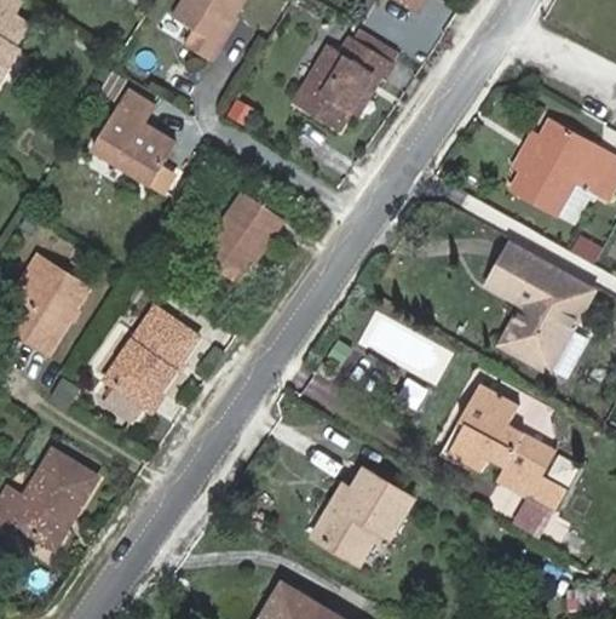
[(21,0),(0,0),(0,9),(11,16),(21,0)]
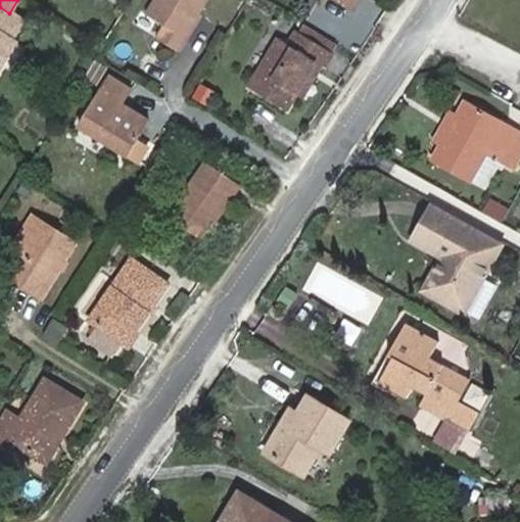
[(154,37),(175,49),(197,13),(204,0),(150,0),(144,12),(162,24),(154,37)]
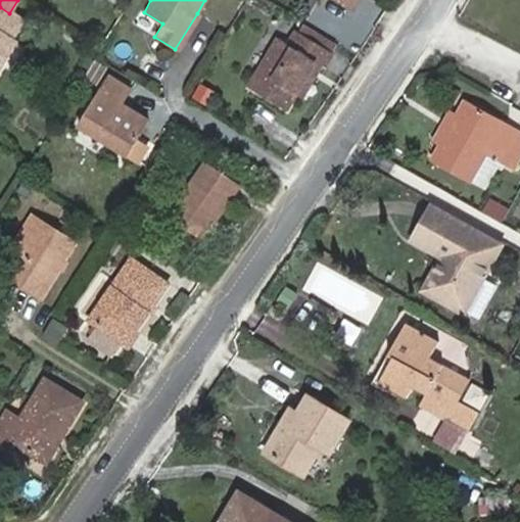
[(338,0),(351,8),(356,0),(338,0)]
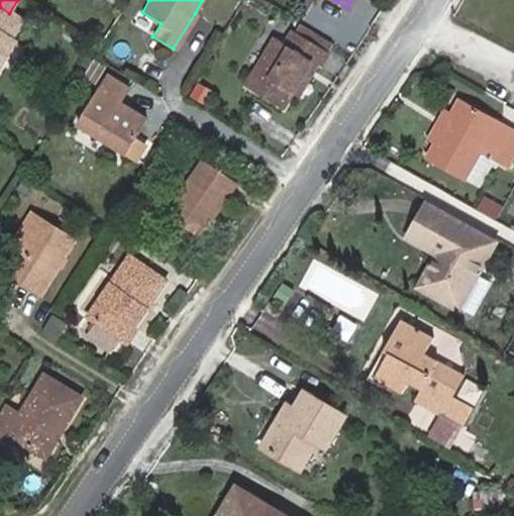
[(308,5),(300,21),(330,35),(337,20),(308,5)]
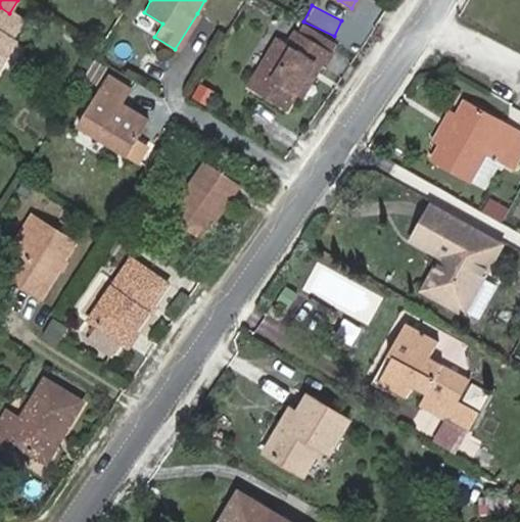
[(0,63),(14,42),(10,40),(21,20),(9,13),(0,7),(0,63)]
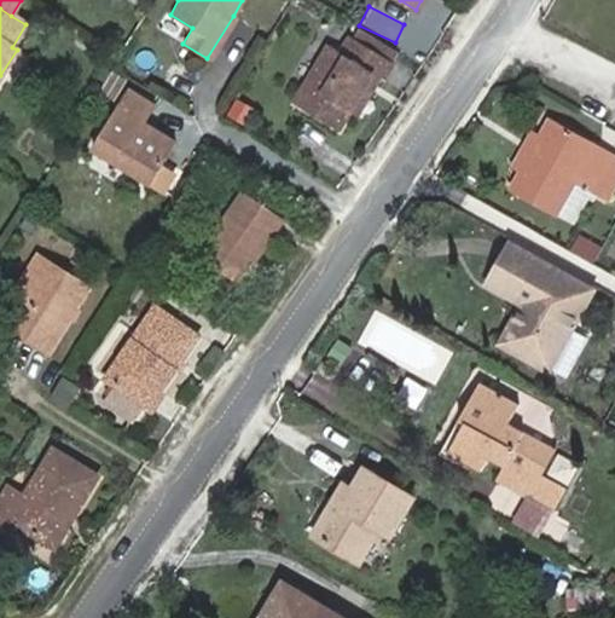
[(350,36),(386,58),(390,61),(396,50),(358,26),(350,36)]
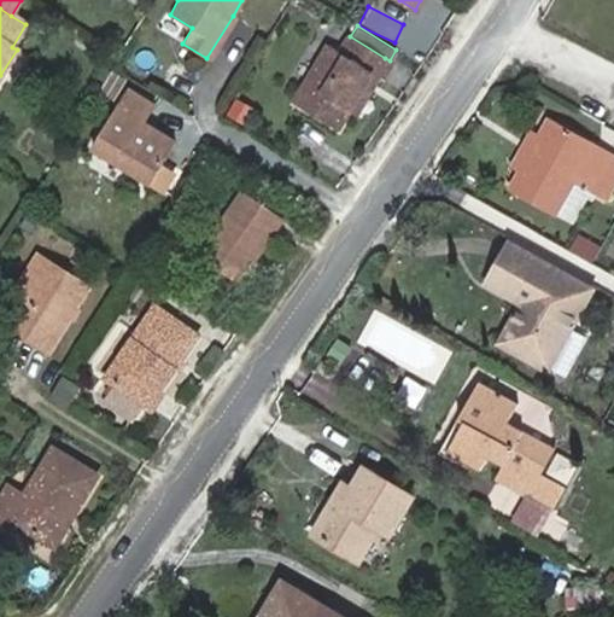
[(339,50),(326,42),(291,102),(339,131),(372,71),(384,77),(392,62),(390,60),(385,58),(350,36),(348,35),(339,50)]
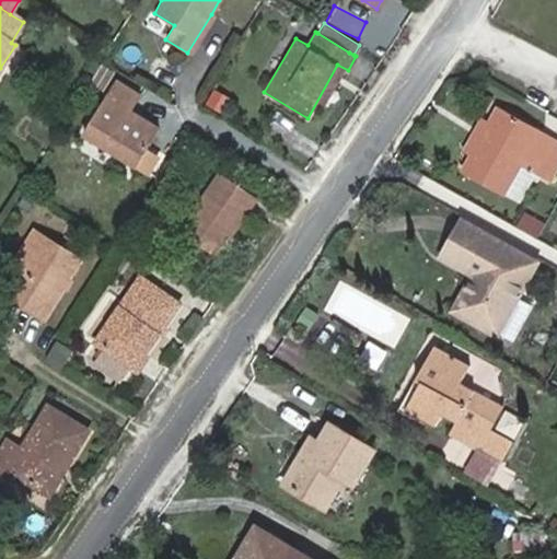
[(115,79),(81,134),(136,166),(159,128),(131,109),(140,94),(115,79)]
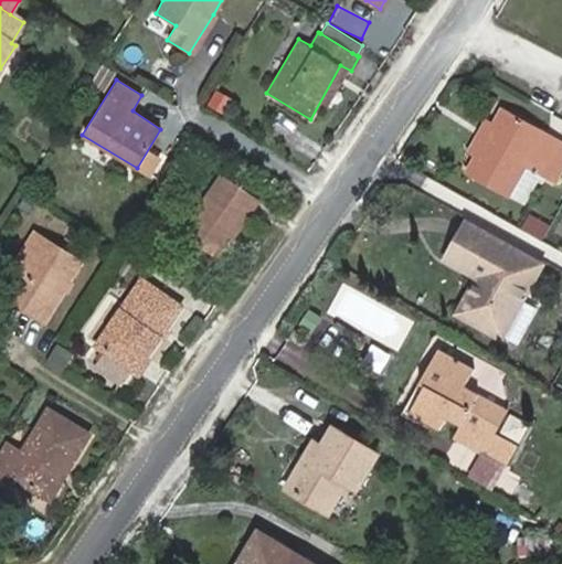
[(209,89),(202,106),(222,113),(228,96),(209,89)]
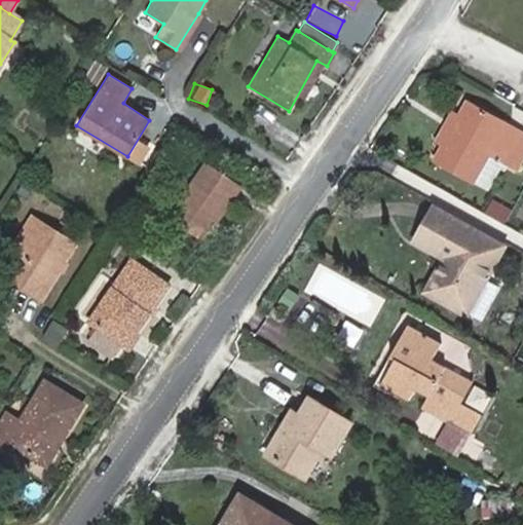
[(465,101),(457,114),(434,159),(473,182),(488,152),(502,160),(519,130),(465,101)]
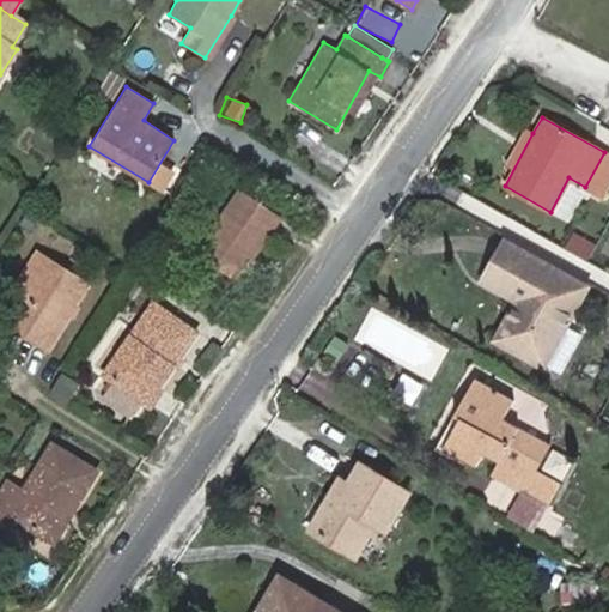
[(239,187),(194,252),(236,279),(280,216),(239,187)]
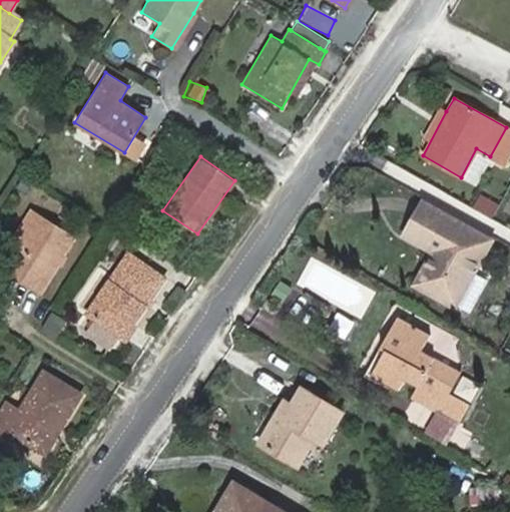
[(467,206),(487,216),(494,202),(475,191),(467,206)]
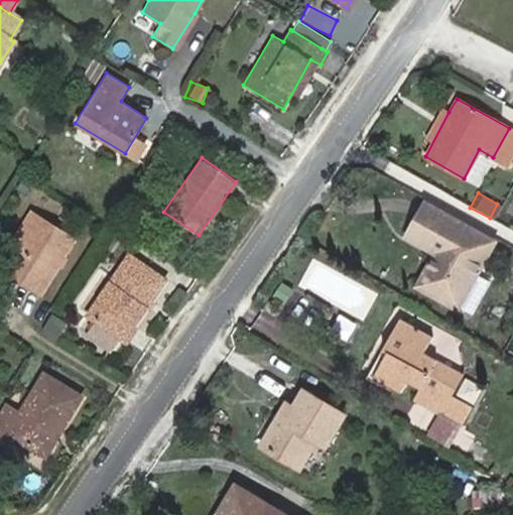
[(456,308),(458,304),(472,313),(490,281),(476,273),(494,240),(424,202),(405,237),(432,252),(415,285),(456,308)]
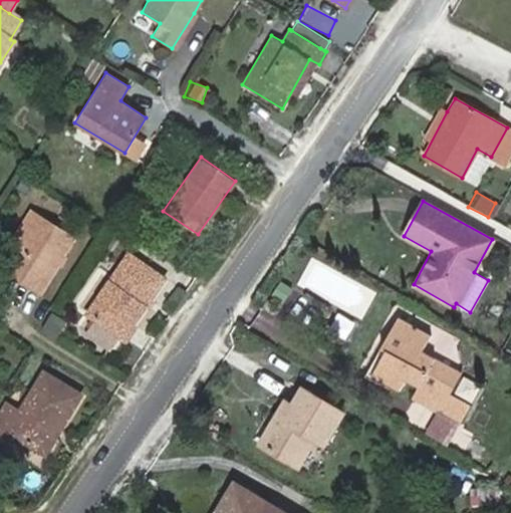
[(72,237),(37,216),(4,270),(38,291),(72,237)]
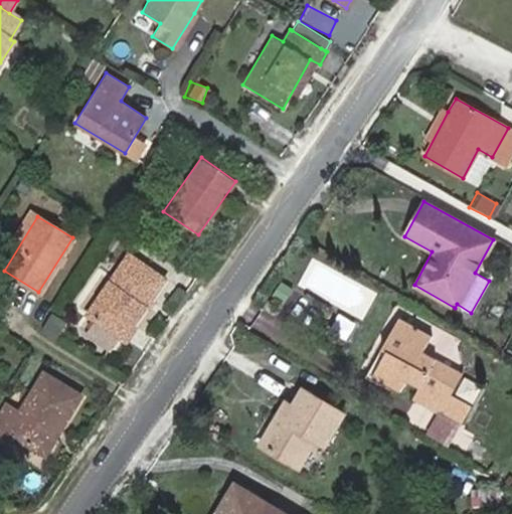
[(121,337),(124,339),(164,278),(128,253),(87,313),(94,319),(86,331),(113,350),(121,337)]
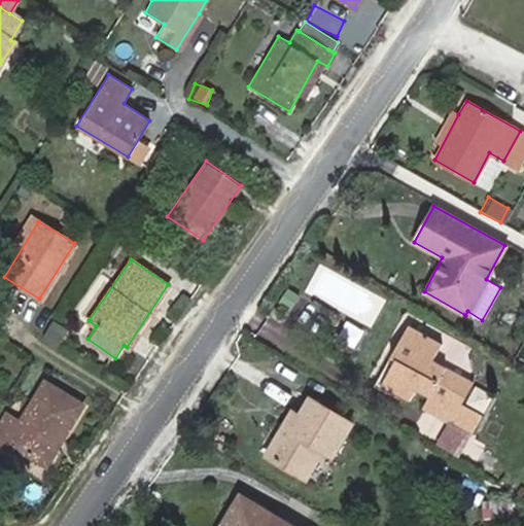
[(297,295),(286,288),(278,301),(288,308),(297,295)]
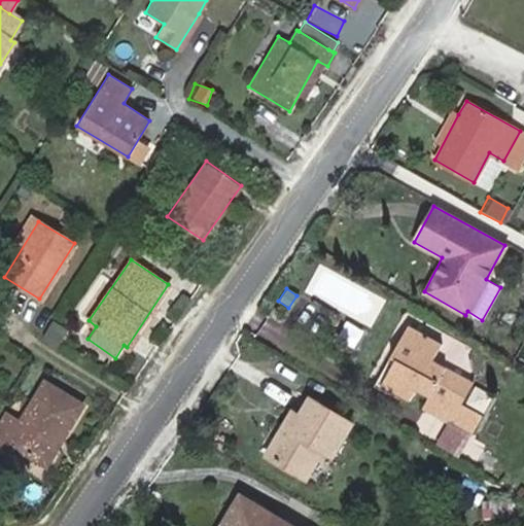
[(53,320),(42,337),(56,345),(66,329),(53,320)]
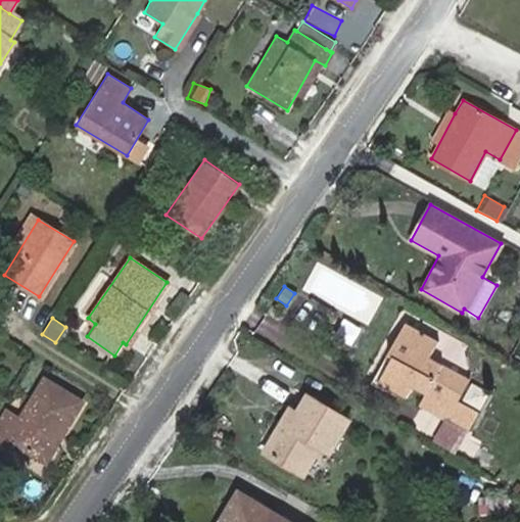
[(428,356),(436,339),(404,322),(387,352),(391,354),(377,382),(406,396),(412,386),(424,392),(417,406),(444,419),(455,398),(466,376),(428,356)]
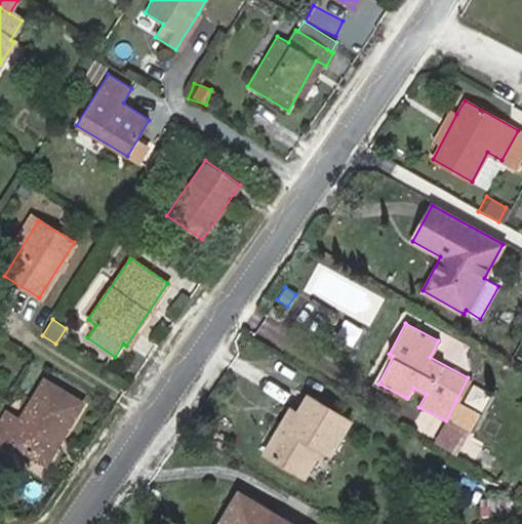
[(19,419),(4,410),(0,417),(0,442),(6,446),(9,442),(41,459),(59,429),(65,432),(82,402),(43,378),(19,419)]
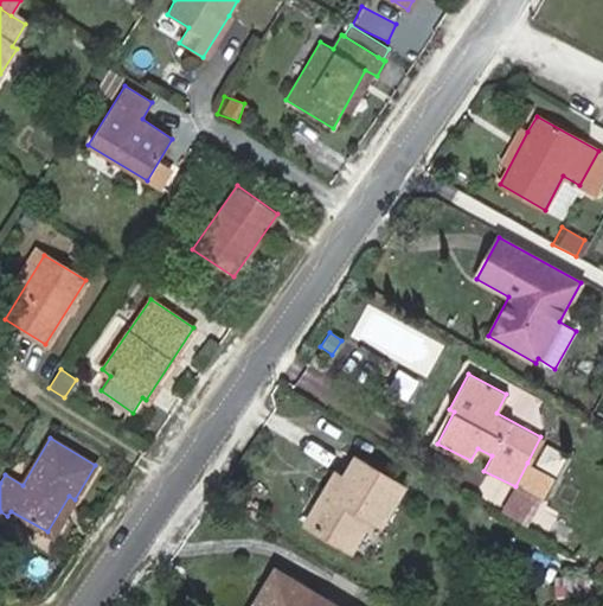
[(306,524),(351,550),(369,518),(380,525),(404,486),(354,458),(333,496),(325,491),(306,524)]
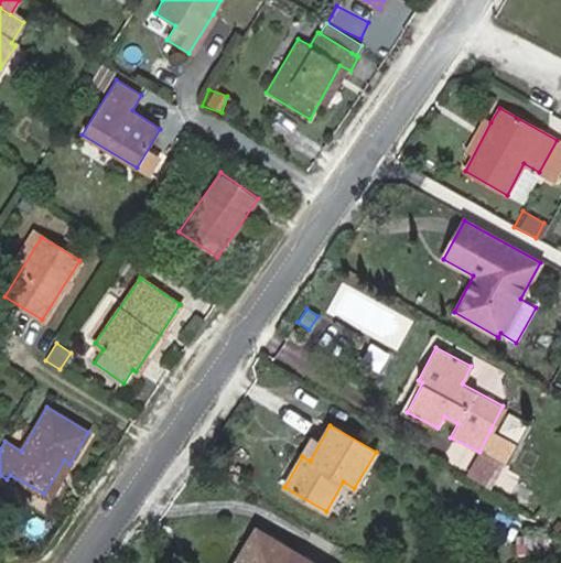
[(491,430),(479,452),(504,465),(515,442),(491,430)]
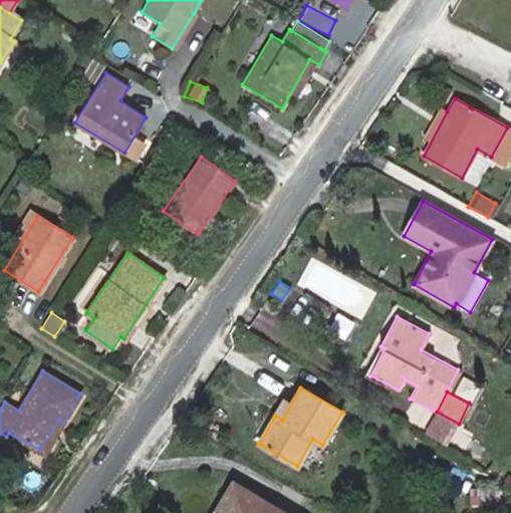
[(448,444),(459,424),(437,412),(426,432),(448,444)]
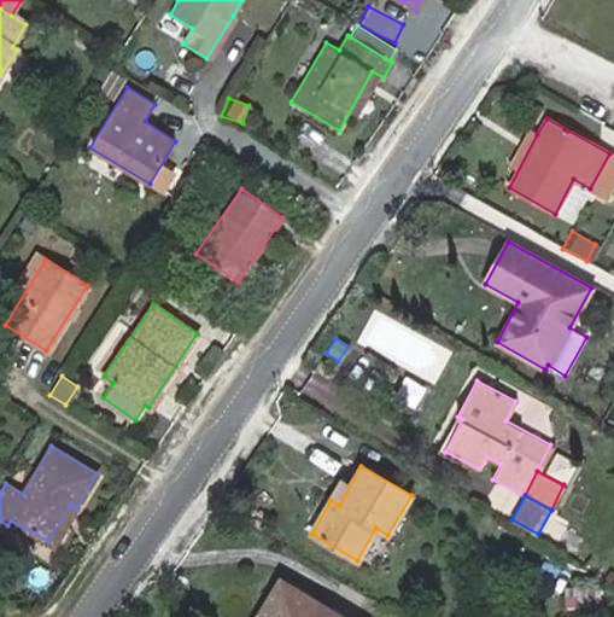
[(343,616),(281,578),(257,616),(343,616)]
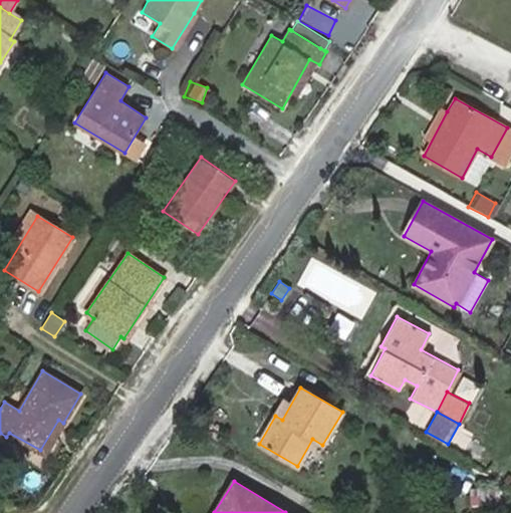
[(470,489),(470,503),(498,504),(498,489),(470,489)]
